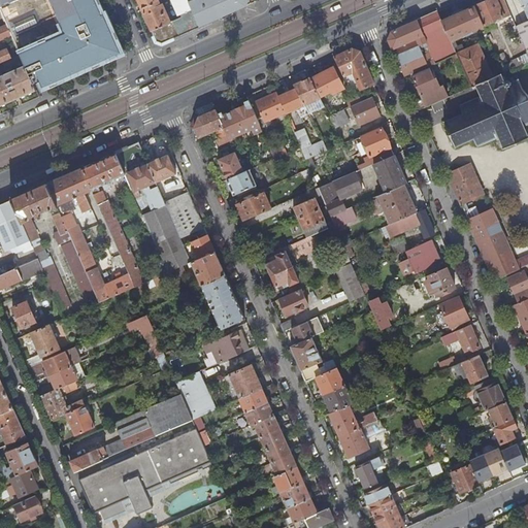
[(0,0),(0,7),(7,25),(31,78),(39,75),(42,83),(44,87),(123,52),(105,13),(103,14),(96,0),(0,0)]
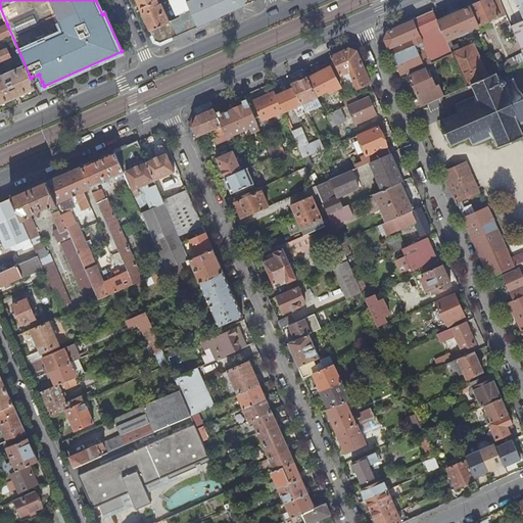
[(137,0),(156,41),(161,43),(179,36),(173,21),(170,22),(161,4),(159,5),(157,1),(160,0),(159,0),(137,0)]
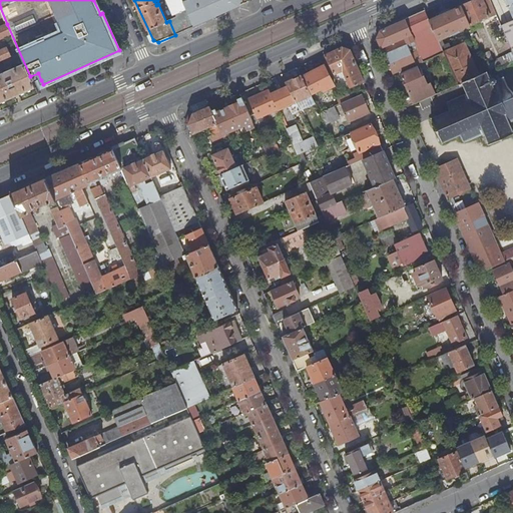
[(187,9),(194,26),(240,6),(241,0),(187,0),(184,2),(187,9)]
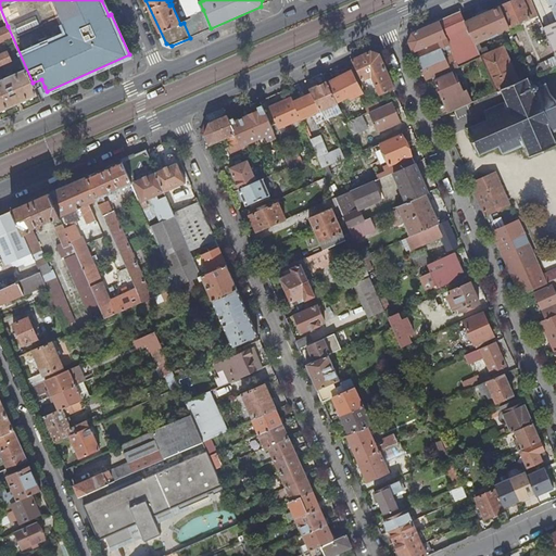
[(516,0),(501,7),(510,27),(539,15),(532,0),(516,0)]
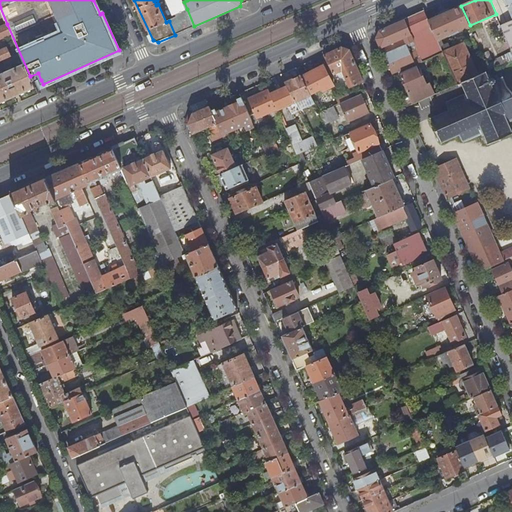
[(511,0),(507,0),(511,10),(511,20),(502,25),(511,49),(511,0)]
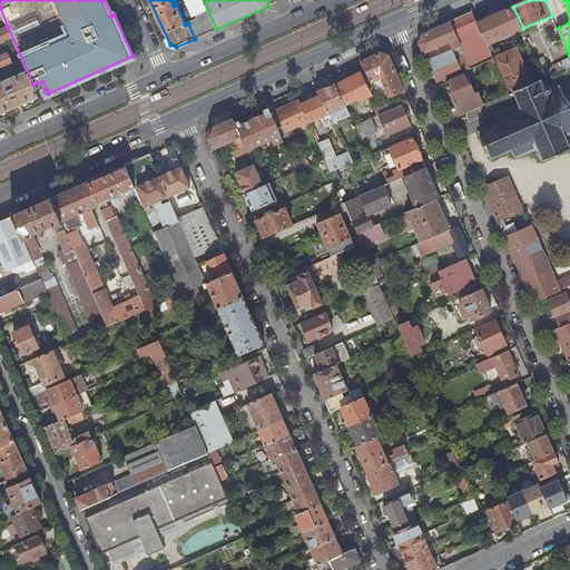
[(488,45),(491,42),(523,28),(513,7),(478,22),(488,45)]
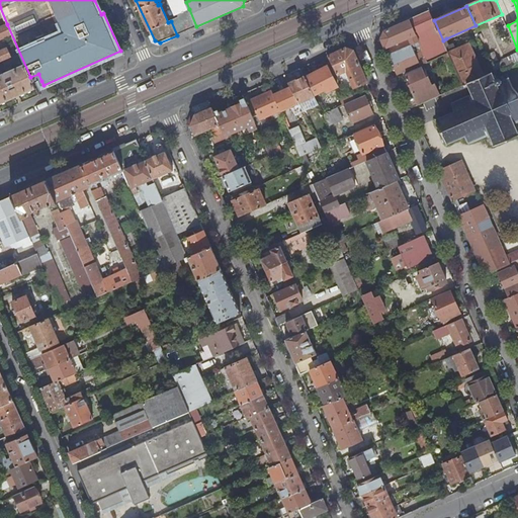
[(177,14),(179,17),(185,31),(196,26),(189,9),(177,14)]
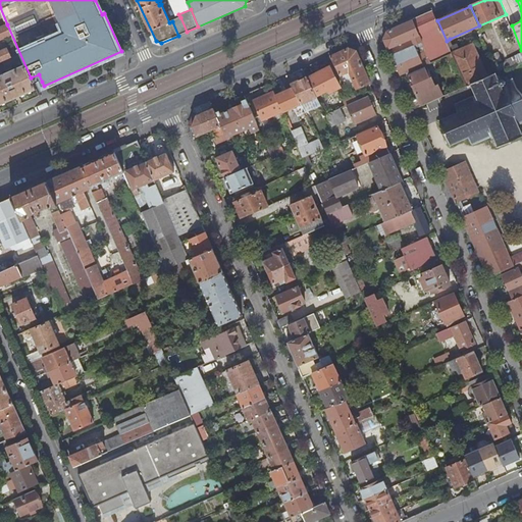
[(411,21),(430,63),(448,56),(453,54),(447,41),(437,20),(434,12),(411,21)]
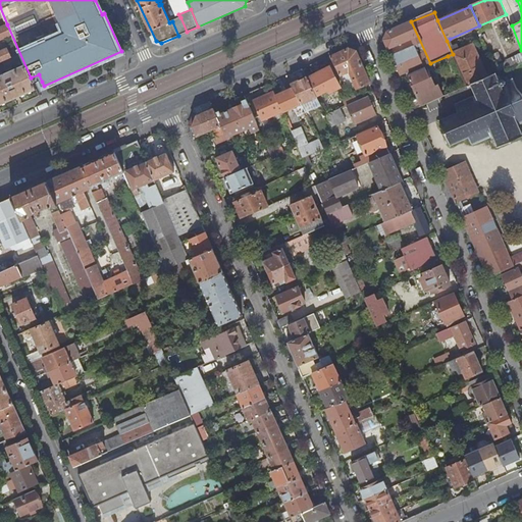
[(172,21),(178,36),(187,32),(180,17),(172,20),(172,21)]
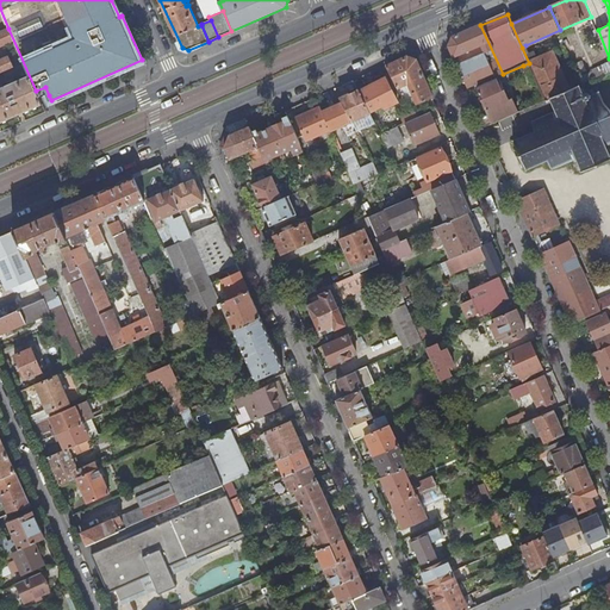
[(480,25),(453,37),(449,47),(468,89),(503,74),(480,25)]
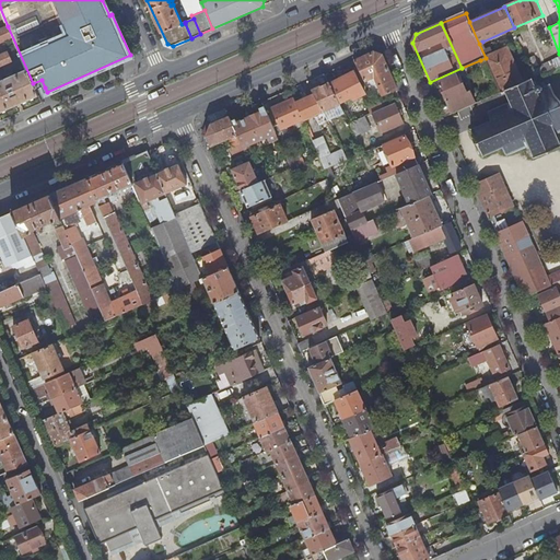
[(0,113),(39,96),(33,83),(8,26),(0,28),(0,44),(7,41),(21,72),(0,81),(0,113)]
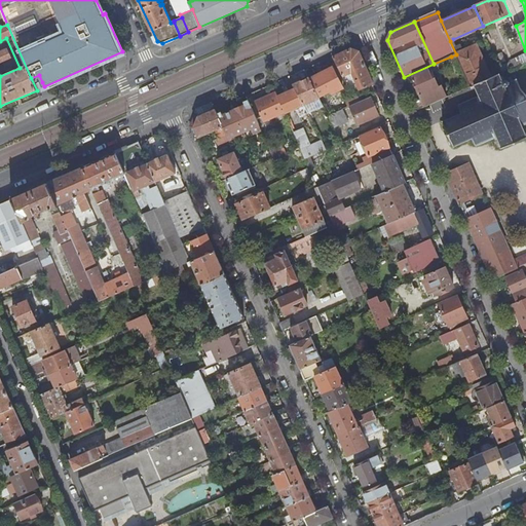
[(476,85),(492,77),(478,45),(464,50),(461,44),(456,46),(454,41),(453,39),(450,41),(456,54),(460,63),(471,87),(476,85)]
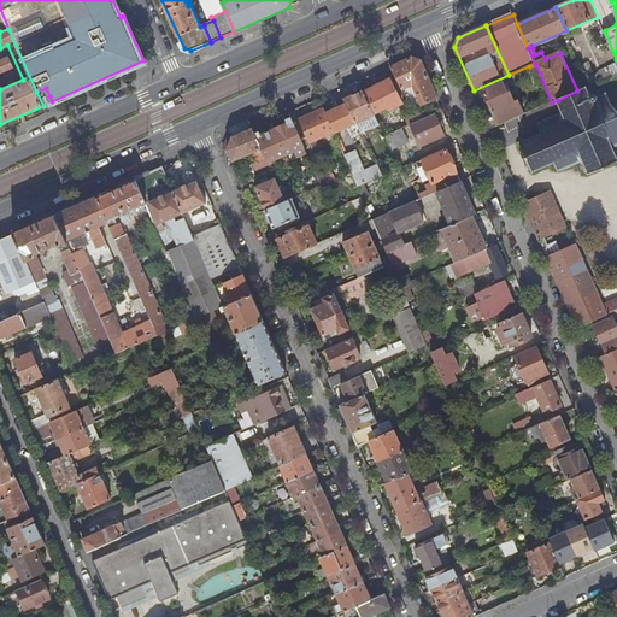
[(0,74),(15,68),(10,57),(0,60),(0,74)]
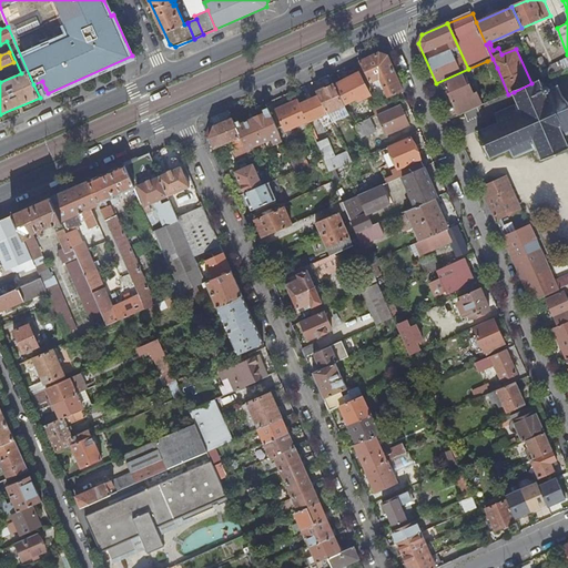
[(361,62),(372,82),(381,78),(389,98),(404,91),(388,57),(381,53),(361,62)]
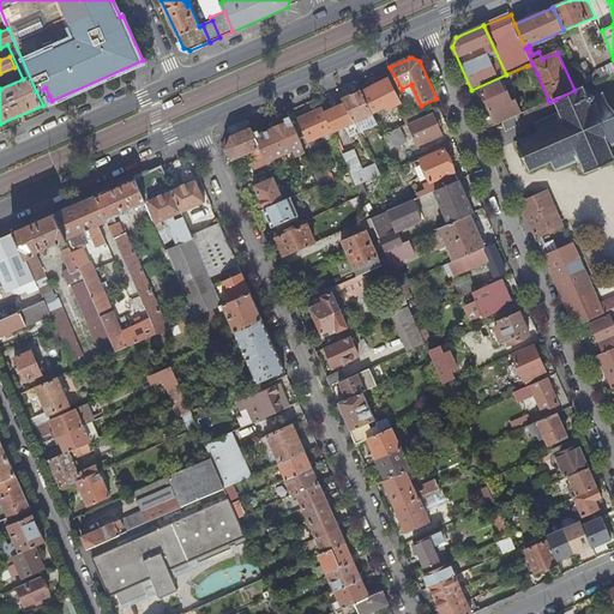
[(613,62),(597,70),(599,72),(585,78),(588,84),(613,72),(613,62)]
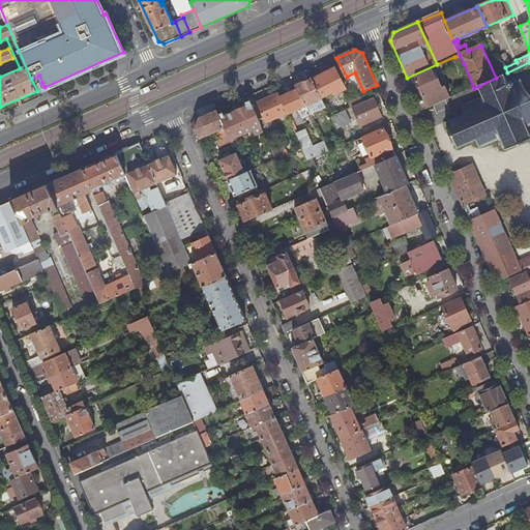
[(454,57),(458,65),(464,63),(460,55),(454,57)]
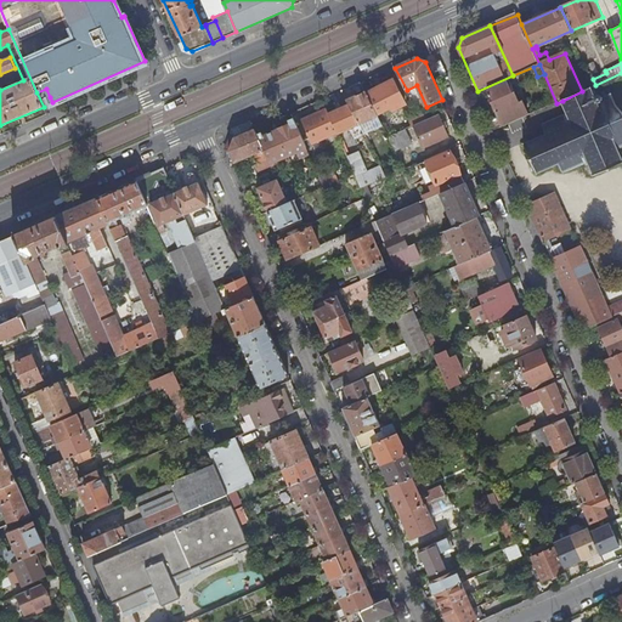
[(367,94),(378,114),(394,107),(395,111),(407,105),(394,80),(367,94)]
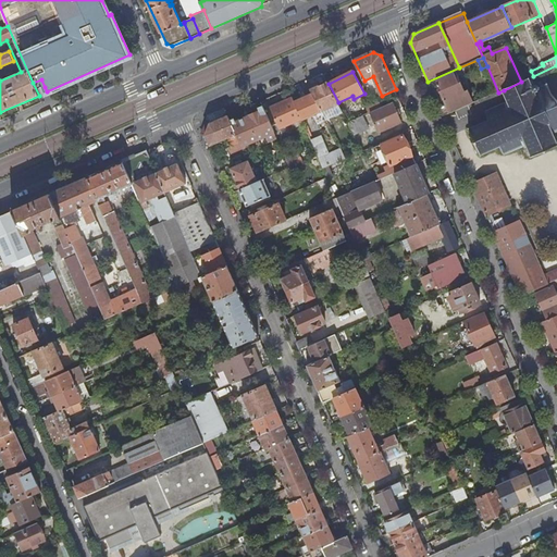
[(437,81),(446,101),(447,101),(448,104),(440,108),(443,116),(473,103),(465,84),(461,85),(456,72),(437,81)]
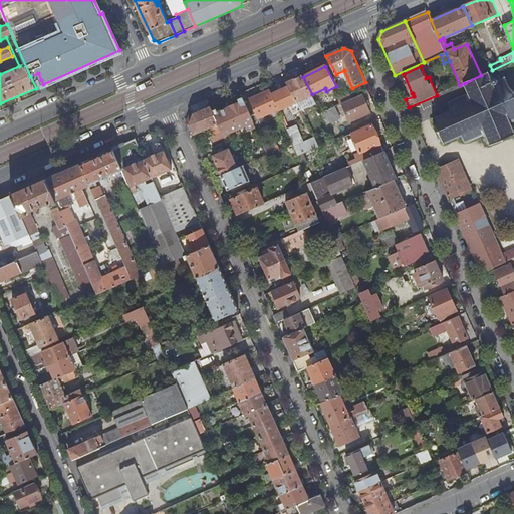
[(481,75),(465,83),(470,94),(450,103),(454,111),(434,119),(445,143),(464,135),(467,143),(487,134),(491,144),(490,145),(491,146),(513,135),(513,125),(510,123),(513,121),(513,91),(510,87),(506,78),(505,78),(505,79),(499,82),(497,78),(496,78),(494,79),(493,76),(489,75),(489,74),(490,73),(490,71),(481,75)]
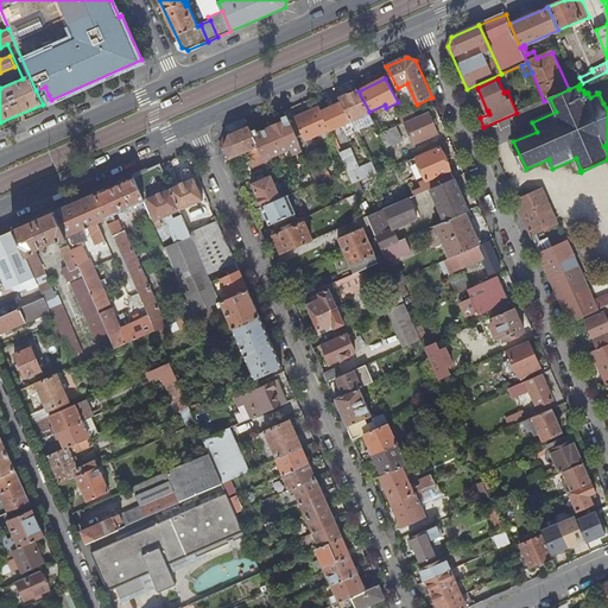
[(342,102),(352,121),(371,113),(369,112),(359,92),(359,90),(340,99),(342,102)]
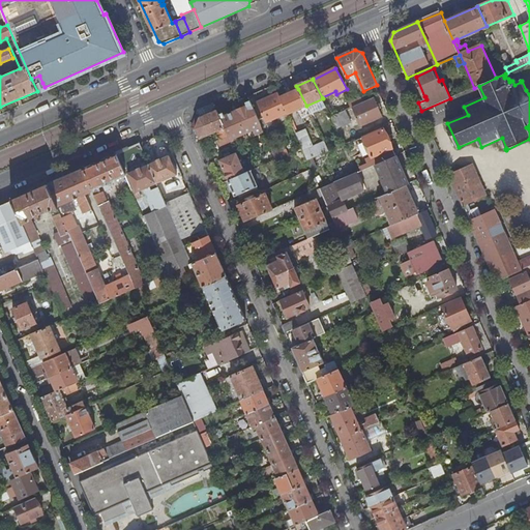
[(282,97),(288,113),(289,114),(301,108),(304,116),(311,114),(306,106),(298,89),(282,97)]
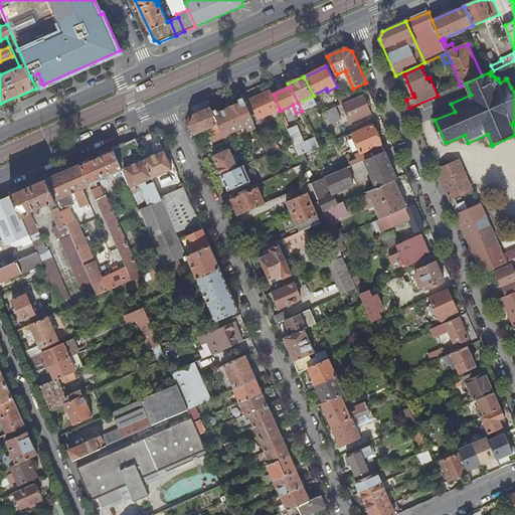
[(251,100),(260,119),(280,110),(274,95),(272,91),(251,100)]
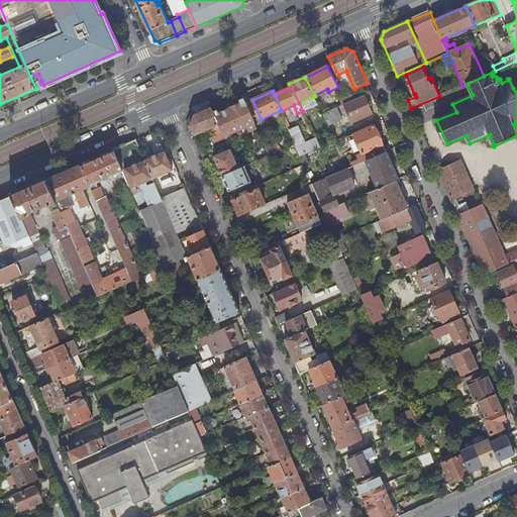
[(352,92),(341,97),(344,104),(345,104),(355,99),(352,92)]
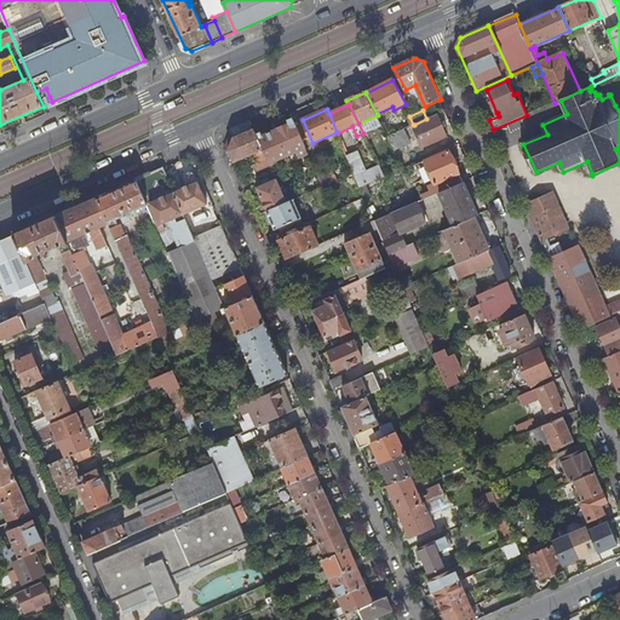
[(414,125),(424,147),(448,136),(438,114),(426,119),(414,125)]
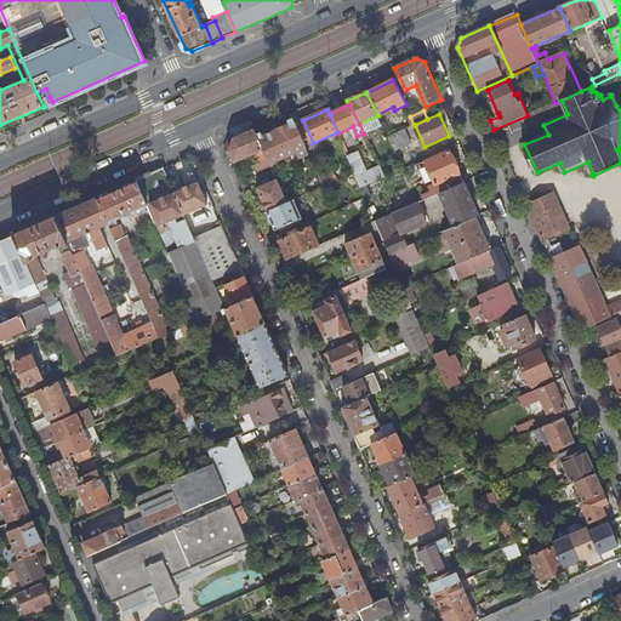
[(379,115),(359,124),(364,134),(383,125),(379,115)]
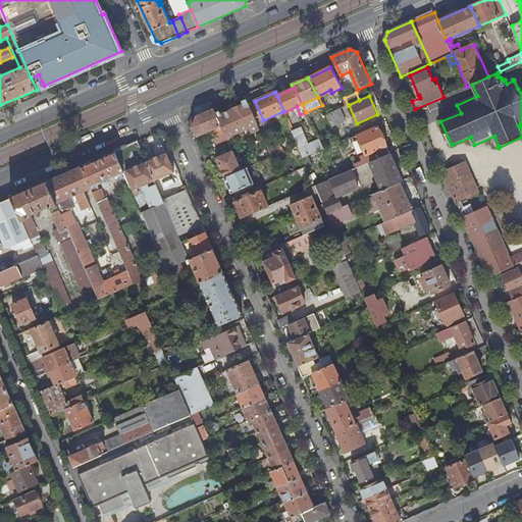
[(233,109),(244,131),(250,127),(253,133),(261,129),(248,99),(244,101),(246,104),(233,109)]
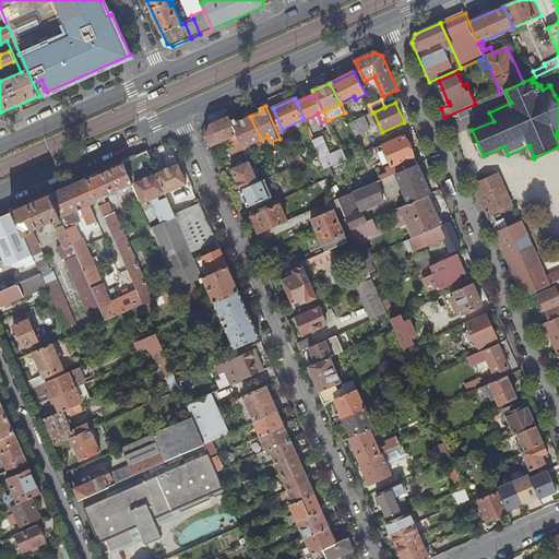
[(242,143),(233,120),(230,116),(227,108),(210,116),(213,123),(207,137),(212,146),(230,139),(234,146),(242,143)]
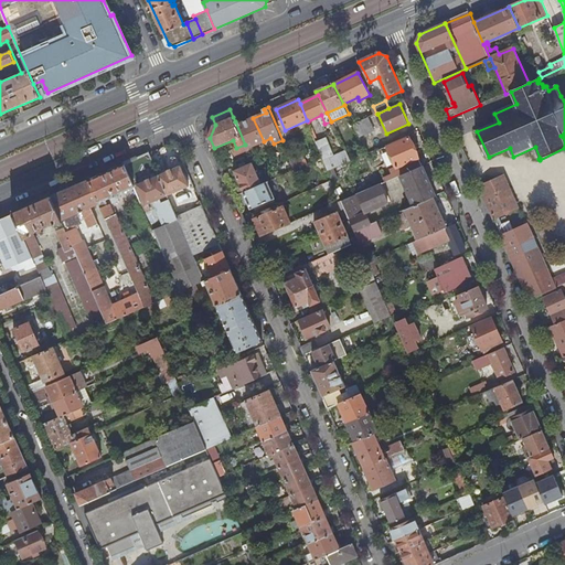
[(354,124),(361,137),(376,129),(370,117),(354,124)]
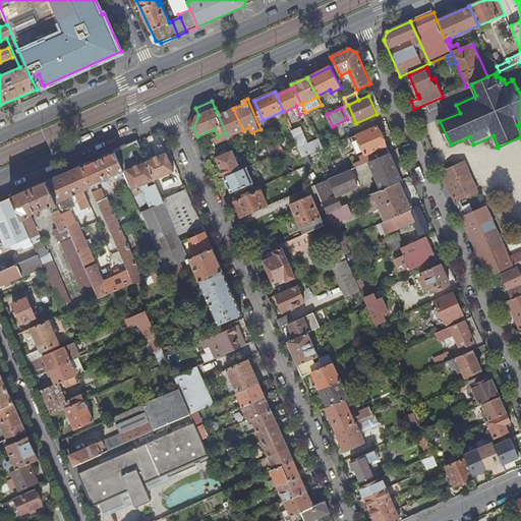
[(217,112),(226,133),(228,137),(243,130),(233,109),(221,114),(220,111),(217,112)]
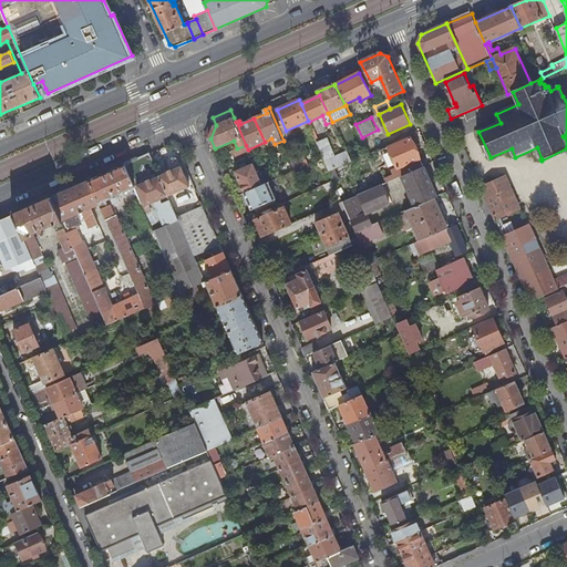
[(311,126),(315,136),(318,143),(319,145),(322,143),(313,125),(311,126)]
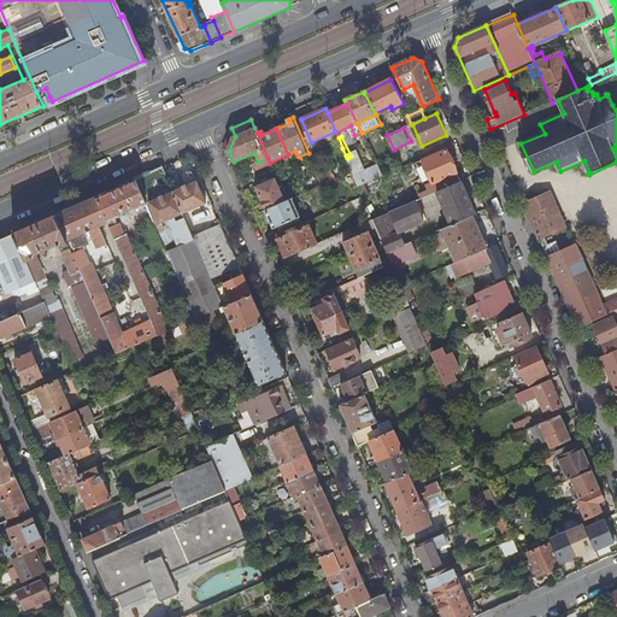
[(336,151),(340,158),(346,156),(342,148),(336,151)]
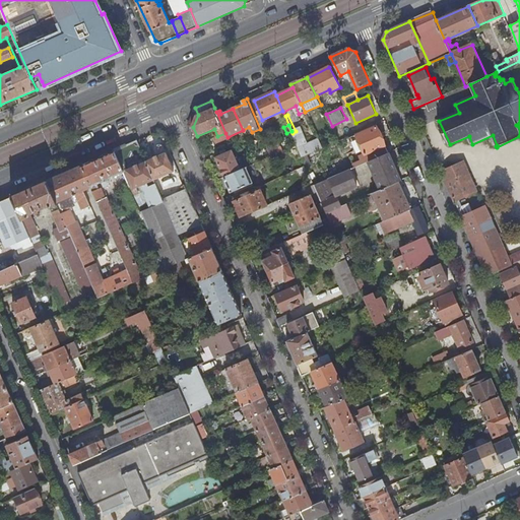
[(364,151),(365,154),(361,156),(363,160),(355,164),(356,167),(370,161),(389,153),(378,126),(356,135),(364,151)]
